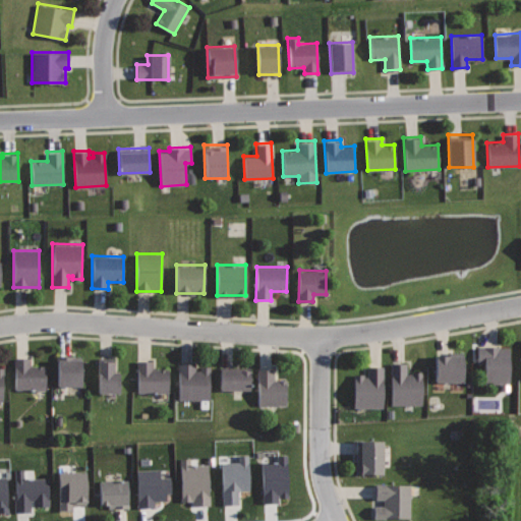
[(510,346),(478,346),(478,362),(484,362),(484,384),(510,384),(510,346)]
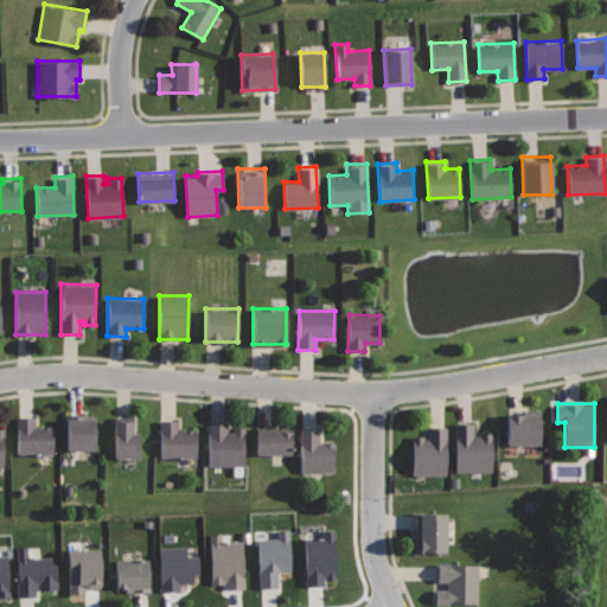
[(541,413),(508,413),(508,445),(541,445),(541,413)]
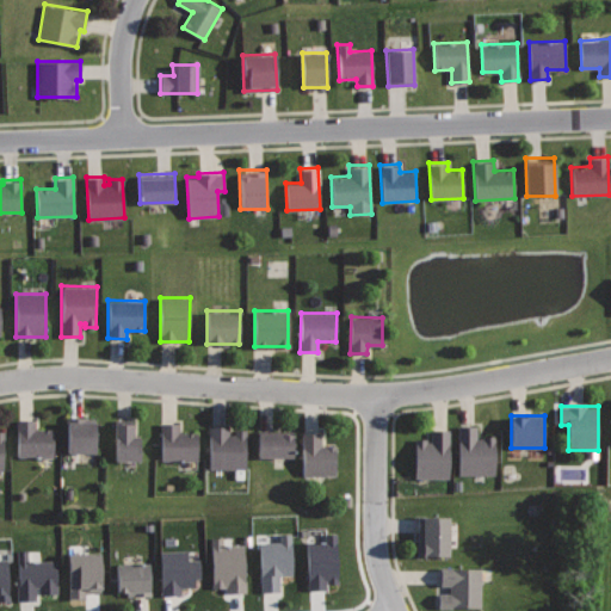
[(96,418),(67,418),(67,452),(96,452),(96,418)]
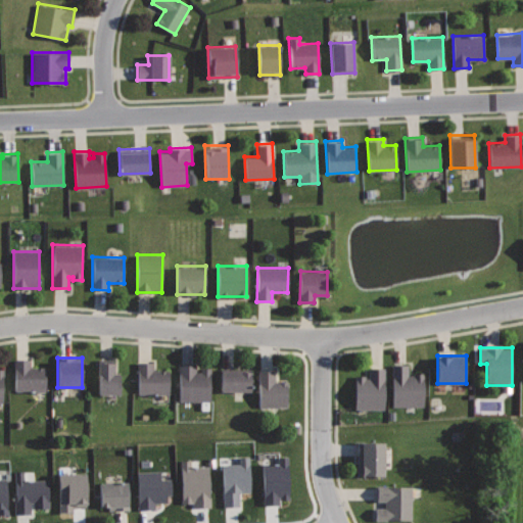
[(113,358),(97,359),(97,394),(121,393),(121,374),(113,374),(113,358)]
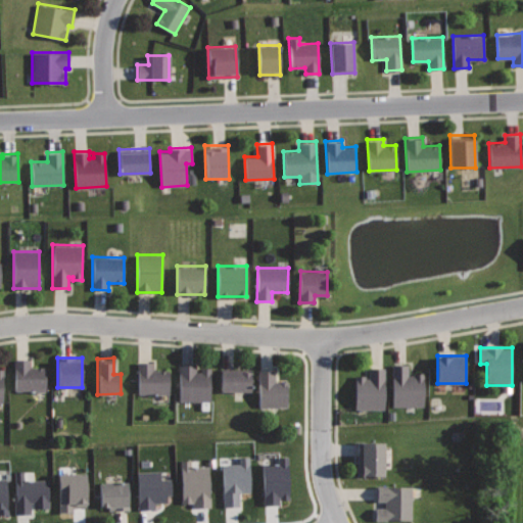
[(31,359),(14,359),(14,391),(46,391),(46,367),(31,367),(31,359)]
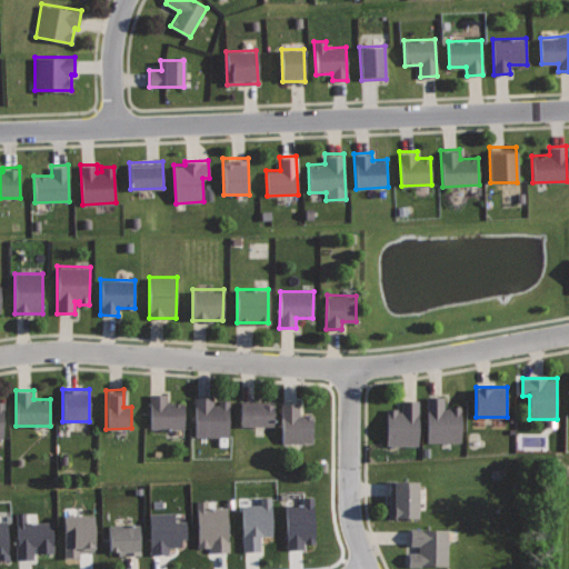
[(167,393),(149,393),(149,429),(185,429),(185,402),(167,402),(167,393)]
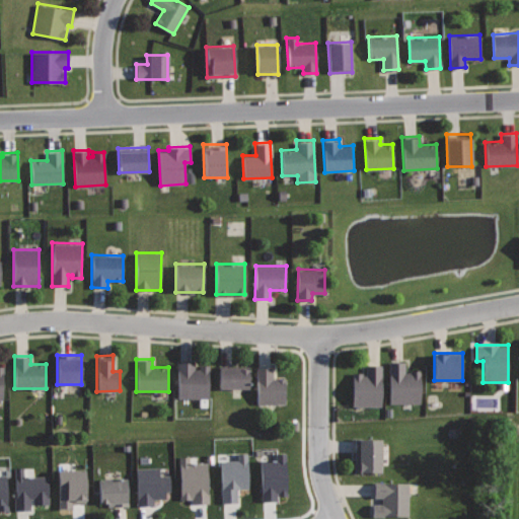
[(389,361),(389,403),(421,403),(421,370),(404,370),(404,361),(389,361)]
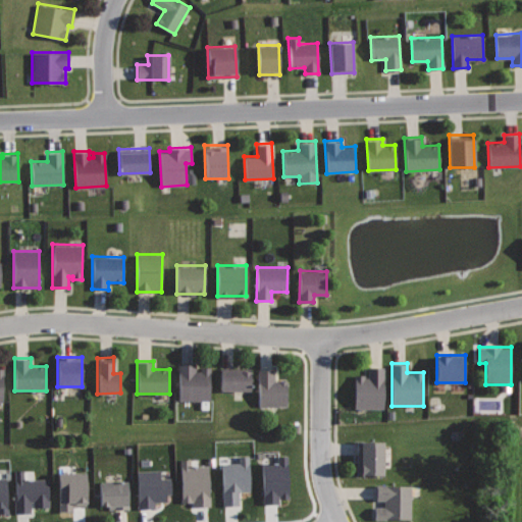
[(211,367),(200,367),(200,370),(196,370),(196,364),(178,364),(177,401),(210,402),(211,367)]
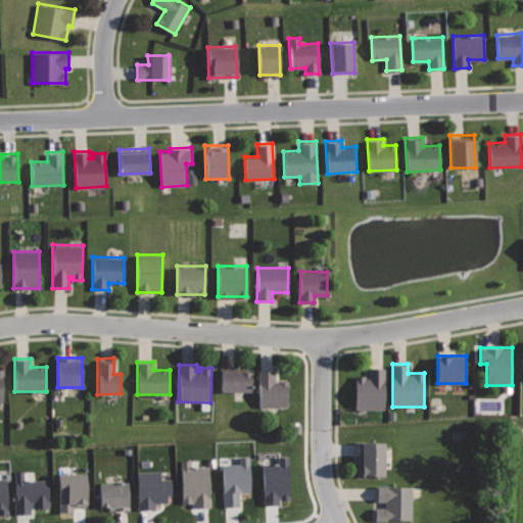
[(251,368),(221,368),(221,390),(251,390),(251,368)]
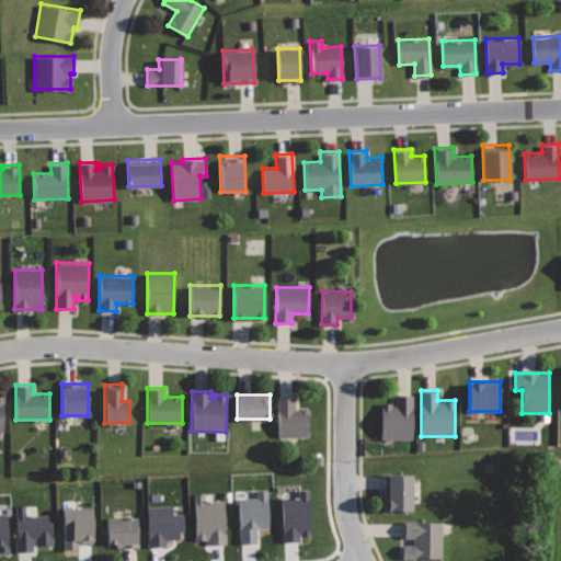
[(380,402),(380,438),(412,439),(413,395),(396,395),(396,402),(380,402)]
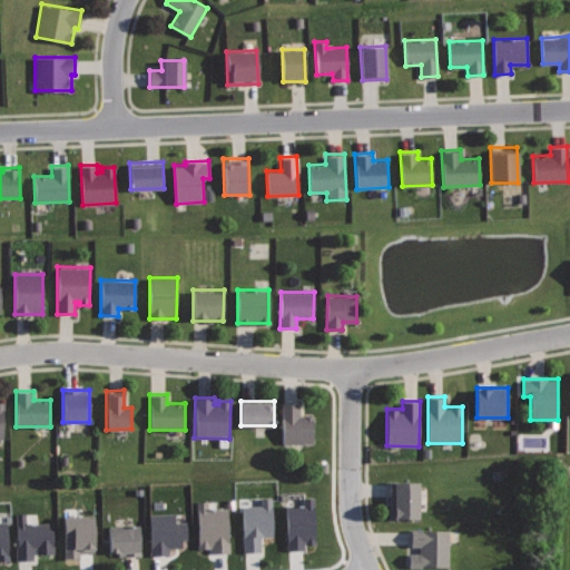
[(298,403),(282,403),(282,444),(314,444),(314,415),(298,415),(298,403)]
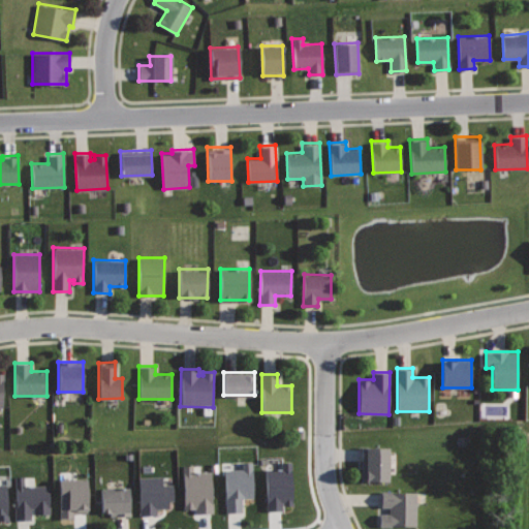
[(390,447),(362,447),(362,481),(390,481),(390,447)]
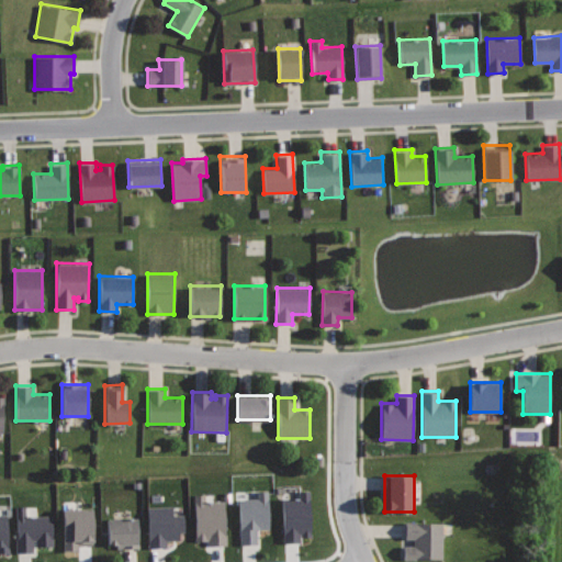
[(269,491),(258,491),(258,498),(239,498),(239,544),(257,544),(256,528),(269,528),(269,491)]
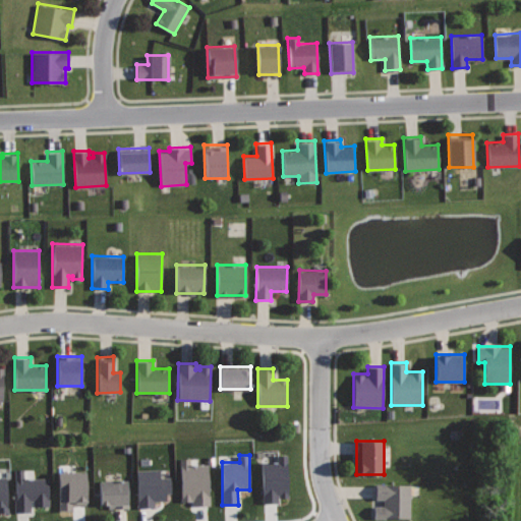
[(283,455),(285,498),(276,498),(276,503),(261,504),(258,462),(274,461),(274,455),(283,455)]
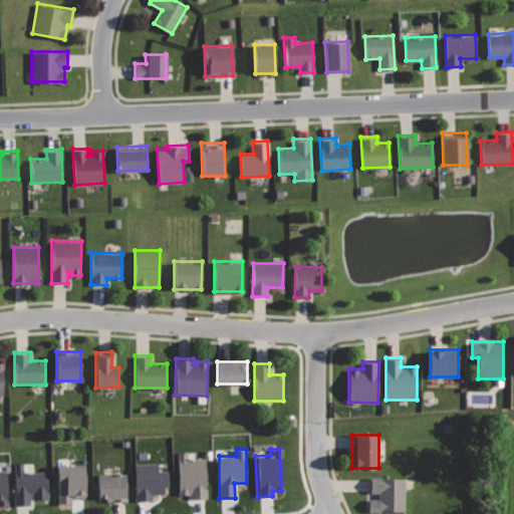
[(186,452),(176,453),(177,496),(189,496),(189,499),(205,499),(204,458),(186,459),(186,452)]
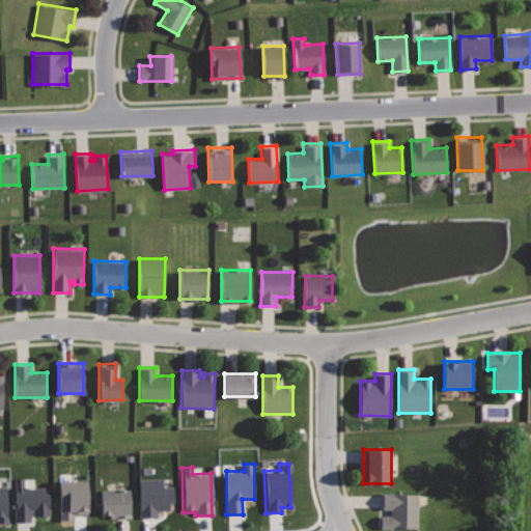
[(161,477),(137,478),(138,519),(156,518),(155,510),(167,509),(167,503),(172,503),(171,486),(161,486),(161,477)]
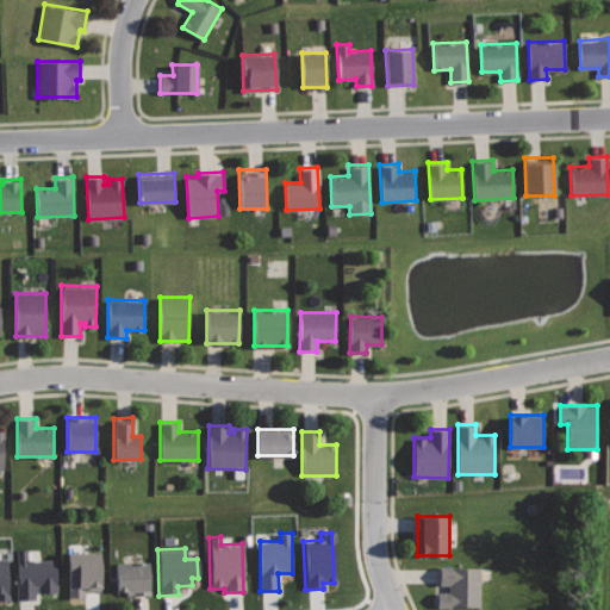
[(54,559),(26,560),(25,549),(13,549),(16,601),(33,599),(33,584),(37,584),(38,592),(56,592),(54,559)]
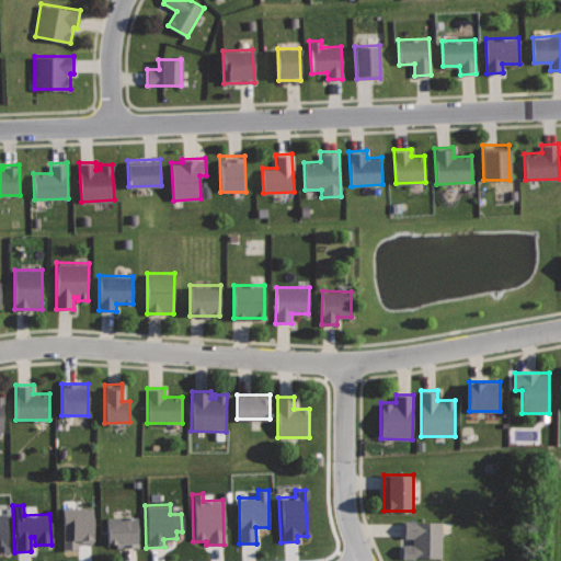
[(89,508),(60,510),(61,550),(76,550),(76,545),(90,545),(89,508)]
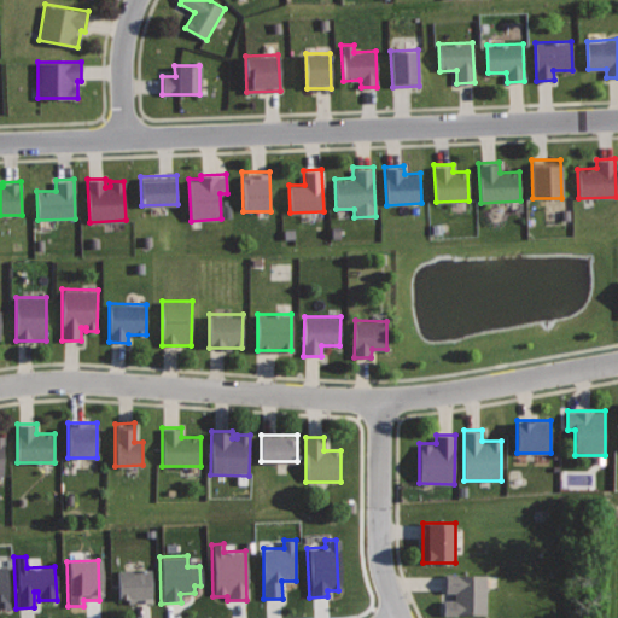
[(151,570),(117,571),(118,598),(128,598),(129,602),(152,601),(151,570)]
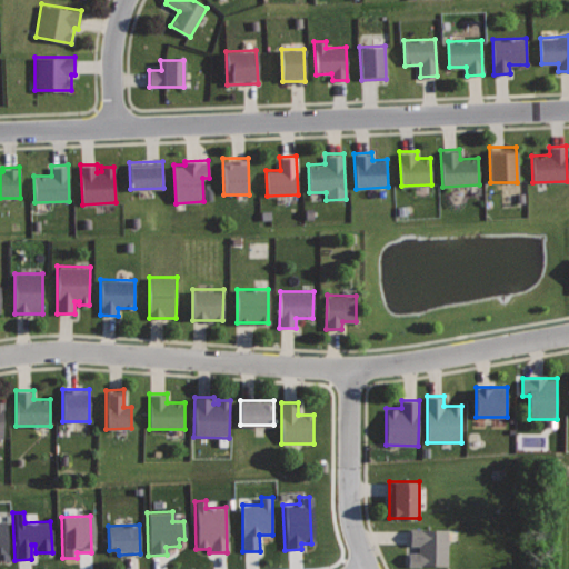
[(449,529),(410,529),(410,545),(419,545),(419,551),(409,551),(409,566),(448,566),(449,529)]
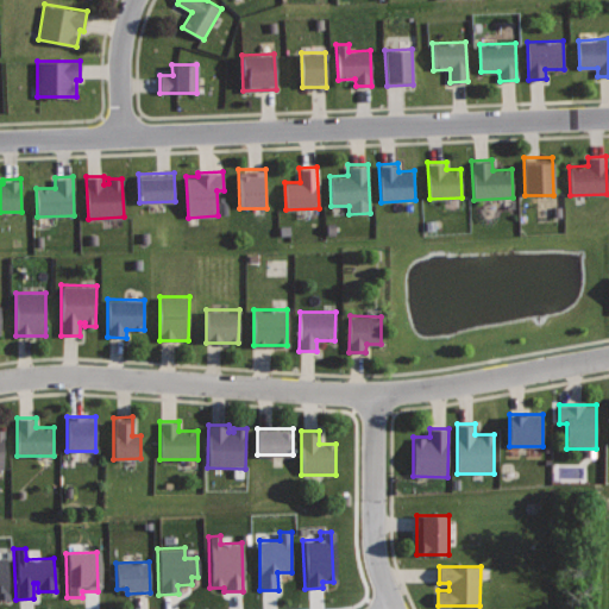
All buildings are outlined.
